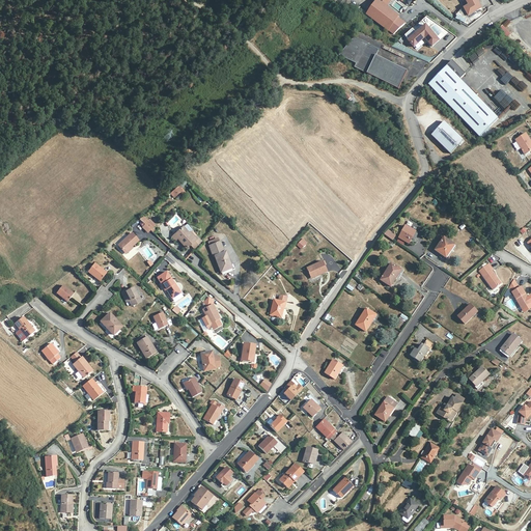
[(398,0),(373,0),(364,11),(380,24),(390,11),(397,2),(398,0)]
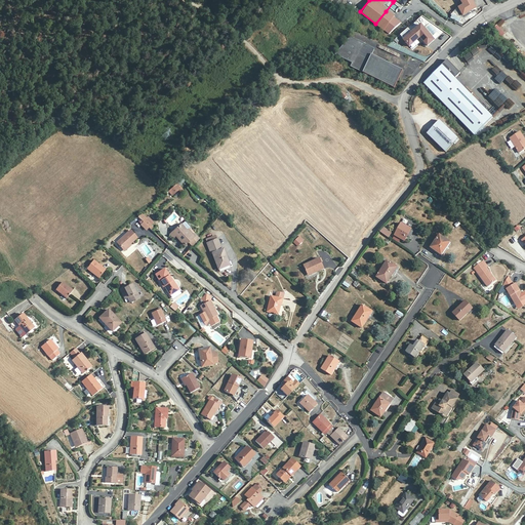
[(406,0),(394,0),(393,2),(386,11),(375,24),(390,35),(400,22),(388,11),(397,1),(397,0),(398,0),(403,4),(406,0)]
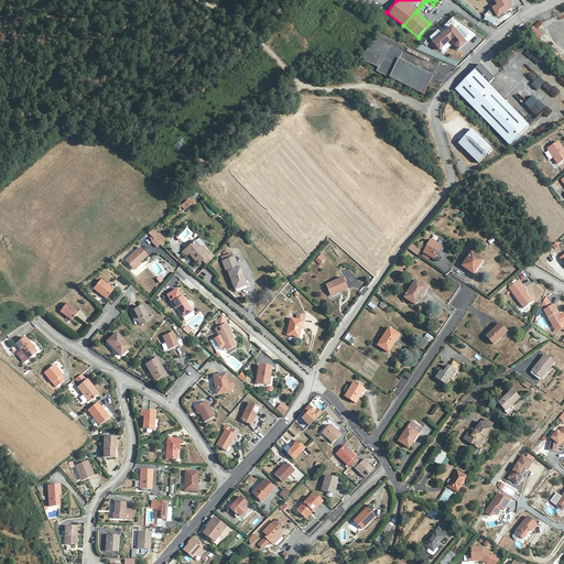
[(507,0),(490,0),(497,10),(491,12),(497,21),(510,13),(506,4),(509,2),(507,0)]
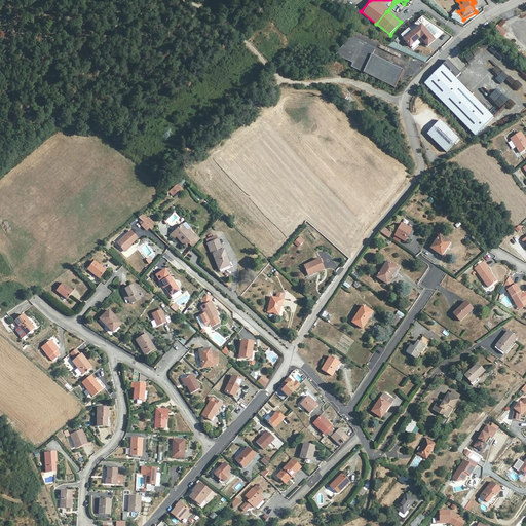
[(408,42),(411,45),(419,41),(433,35),(424,28),(408,42)]
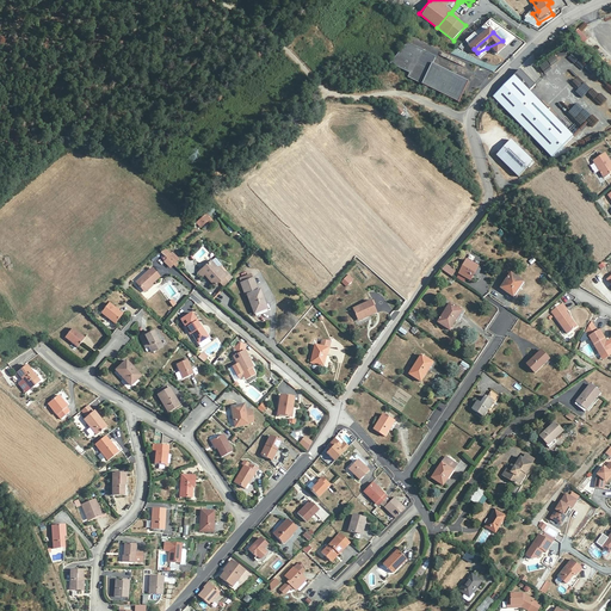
[(587,41),(578,32),(574,36),(584,44),(587,41)]
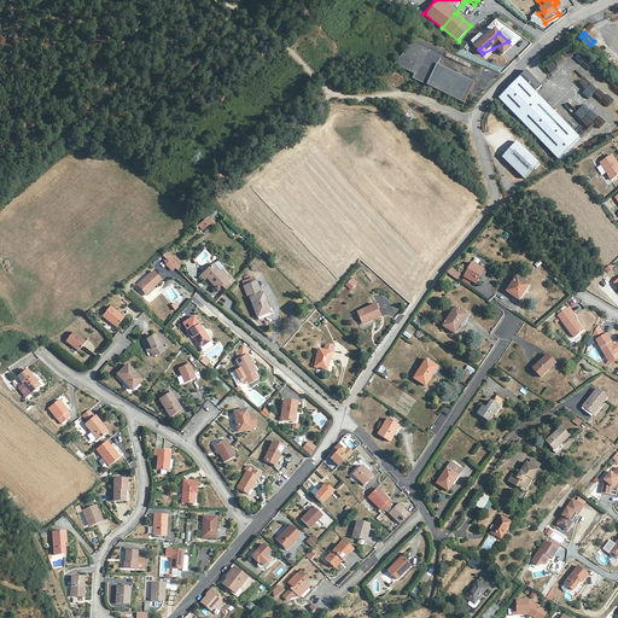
[(413,79),(414,80),(418,77),(417,80),(470,103),(479,81),(442,66),(437,65),(441,59),(414,46),(396,66),(406,71),(415,75),(413,79)]
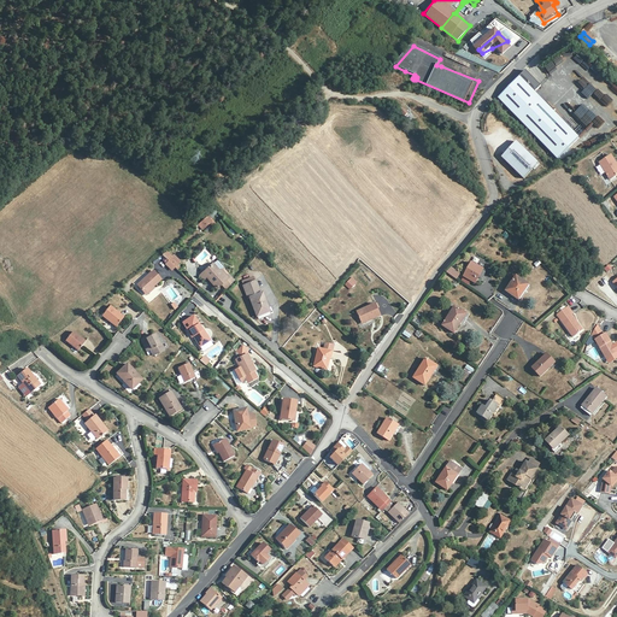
[(539,89),(523,75),(497,103),(558,160),(579,139),(533,95),(539,89)]
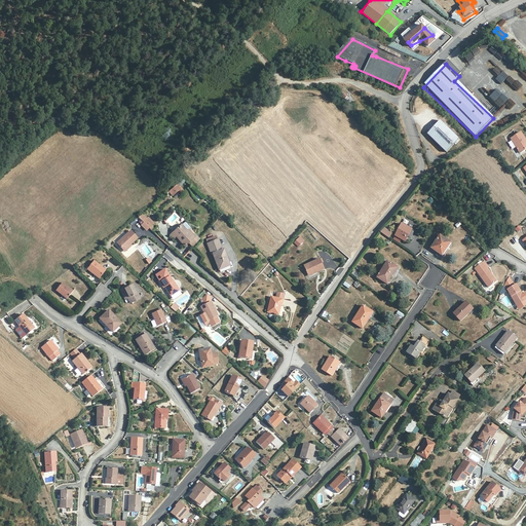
[(494,78),(500,73),(496,67),(490,72),(494,78)]
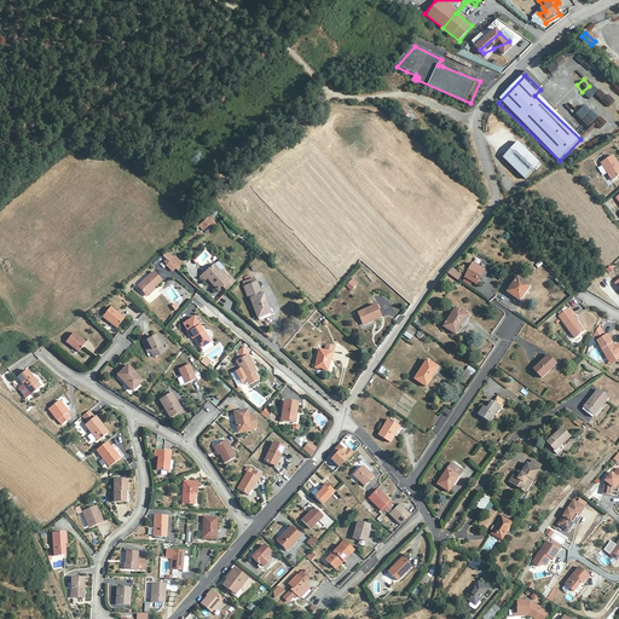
[(585,91),(593,97),(597,90),(591,84),(585,91)]
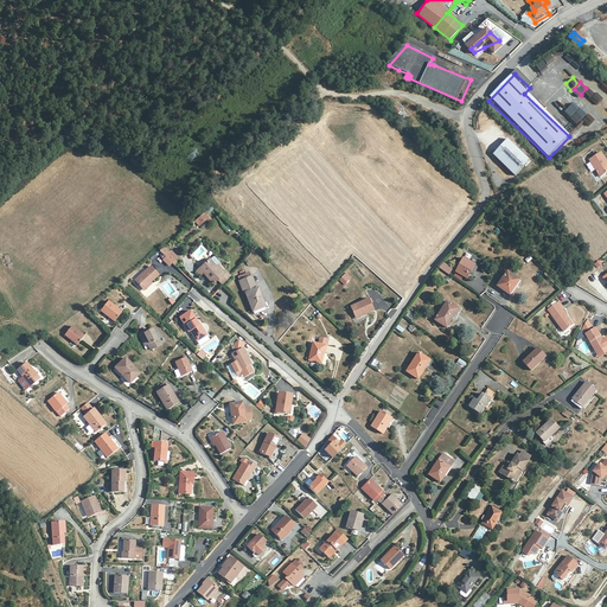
[(580,96),(586,103),(594,95),(588,88),(580,96)]
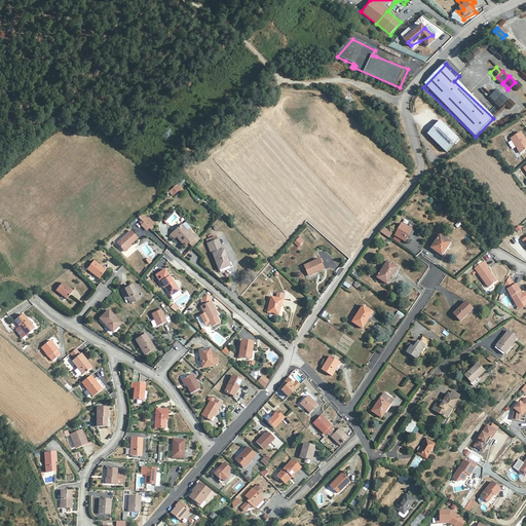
[(520,88),(522,86),(518,81),(513,85),(519,91),(518,92),(522,98),(525,95),(520,88)]
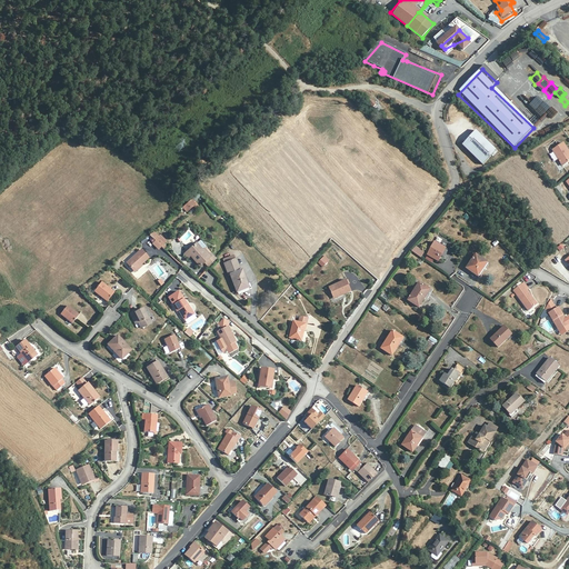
[(526,106),(531,99),(525,93),(519,100),(526,106)]
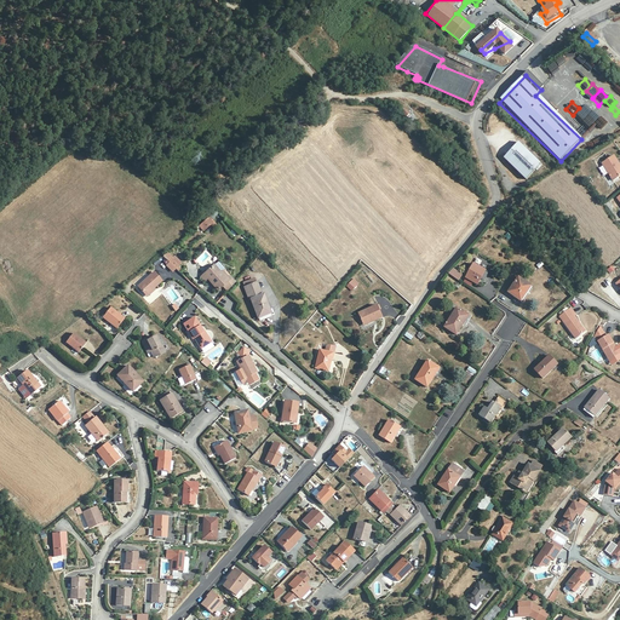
[(589,128),(598,119),(584,105),(575,116),(589,128)]
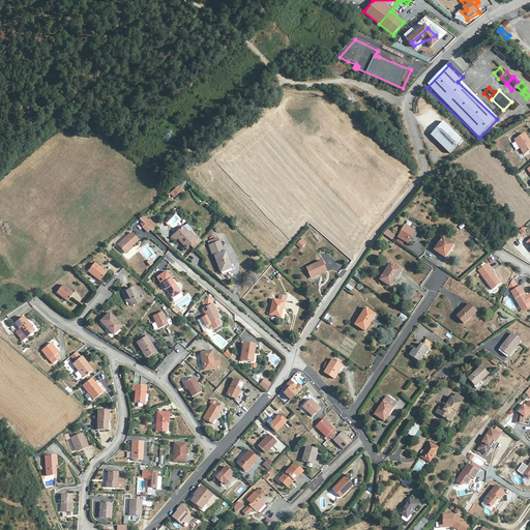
[(462,143),(442,125),(430,138),(448,156),(462,143)]
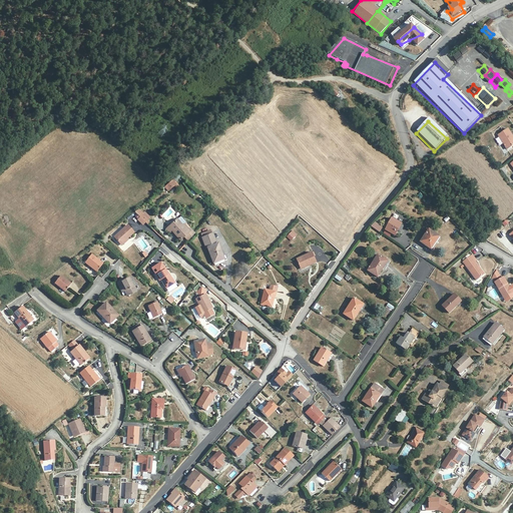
[(512,137),(509,131),(499,137),(508,151),(512,147),(512,137)]
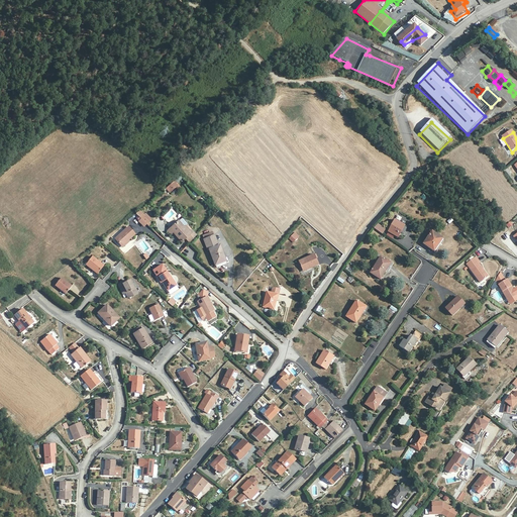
[(171,191),(178,187),(175,182),(168,185),(171,191)]
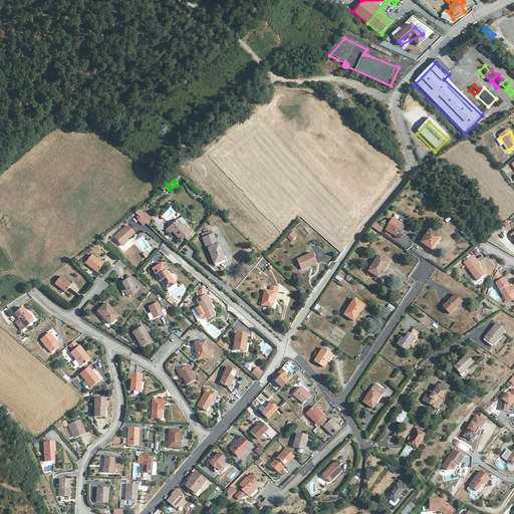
[(144,225),(150,218),(139,208),(133,215),(144,225)]
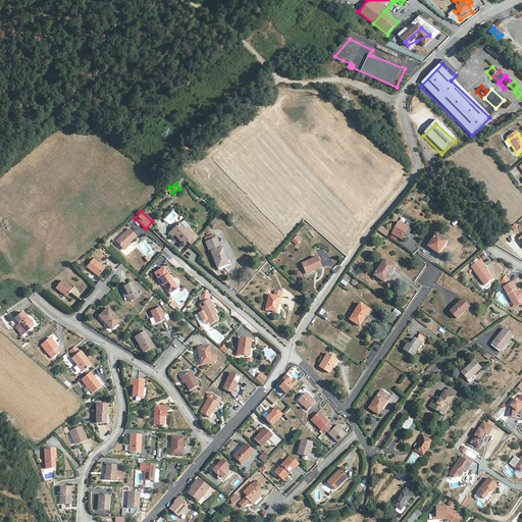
[(411,227),(400,222),(393,235),(404,241),(411,227)]
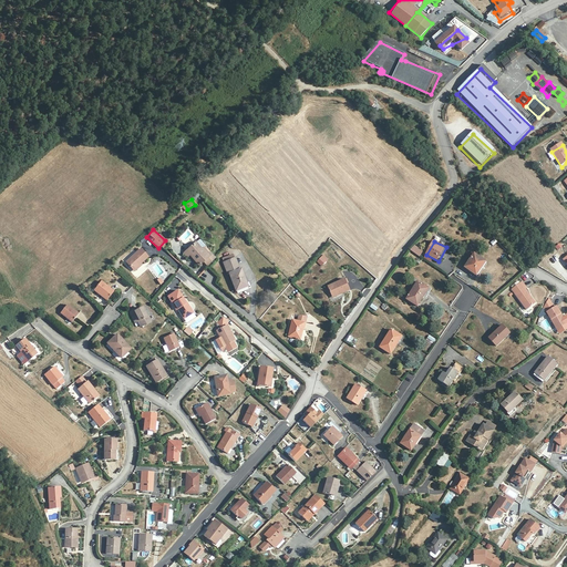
[(199,266),(209,257),(203,248),(200,250),(195,244),(186,251),(199,266)]
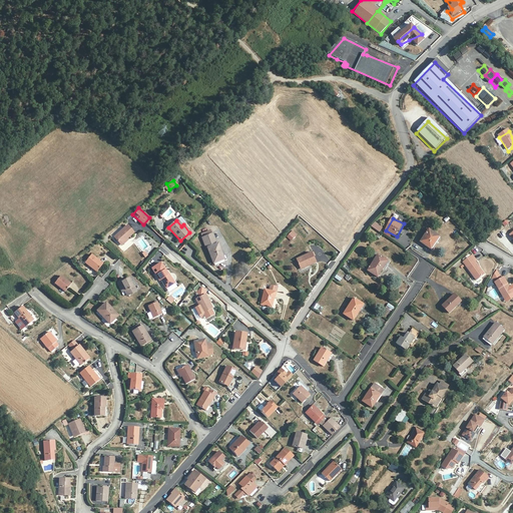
[(384,227),(377,223),(374,227),(380,232),(384,227)]
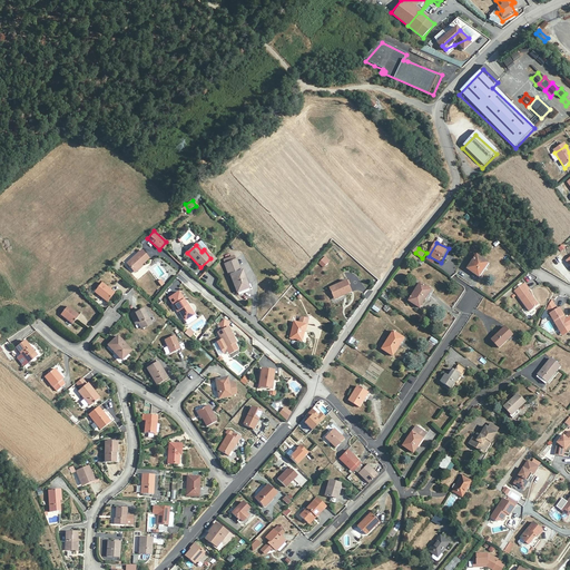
[(126,263),(134,272),(140,265),(147,258),(140,251),(126,263)]
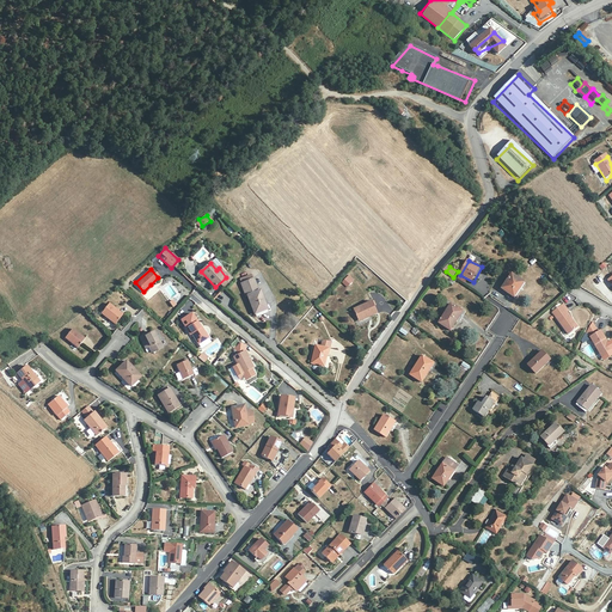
[(525,283),(510,274),(500,291),(514,299),(525,283)]
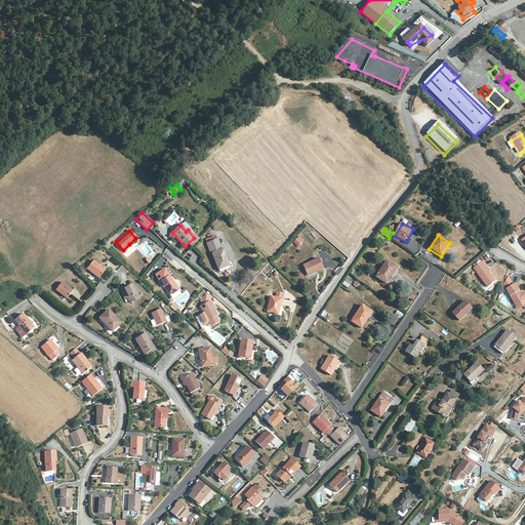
[(297,247),(305,240),(299,236),(293,242),(297,247)]
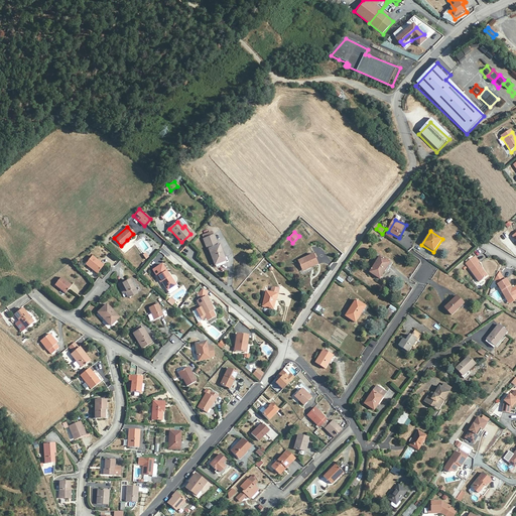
[(209,250),(214,265),(225,261),(219,246),(217,247),(213,236),(203,240),(207,251),(209,250)]
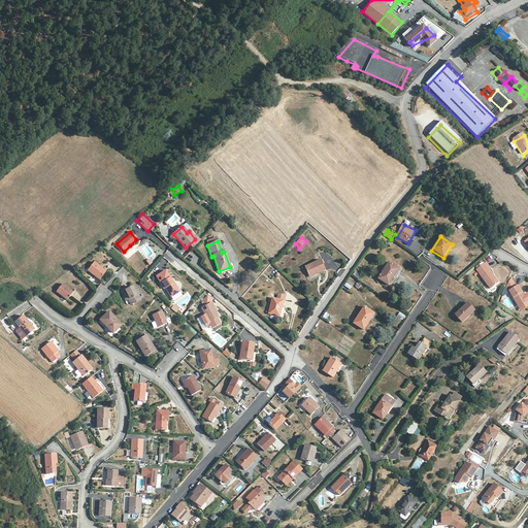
[(113,258),(107,264),(117,273),(122,267),(113,258)]
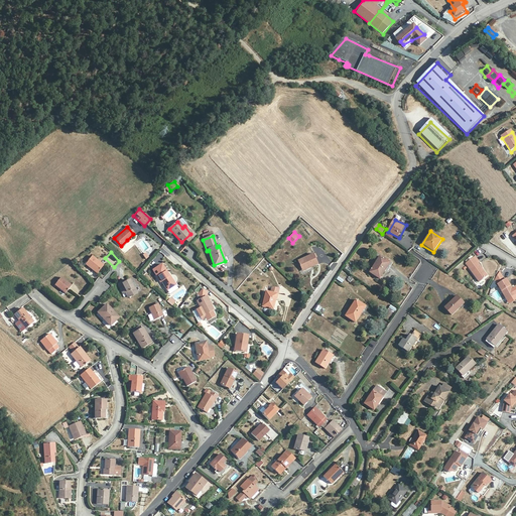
[(319,263),(314,254),(299,261),(303,270),(319,263)]
